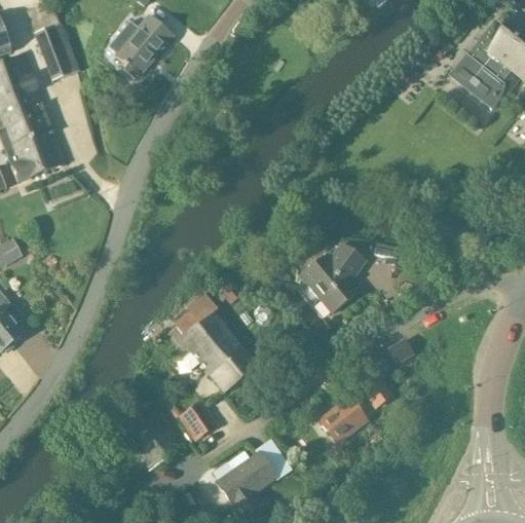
[(504,81),(512,71),(524,80),(524,15),(521,12),(508,29),(497,21),(470,55),(469,54),(451,76),(491,109),(495,106),(498,101),(500,97),(502,91),(503,87),(504,82),(504,81)]
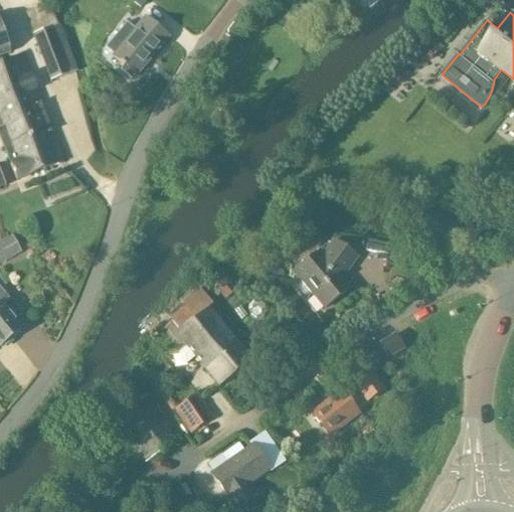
[(118,32),(106,46),(114,53),(113,54),(123,62),(120,66),(130,75),(133,71),(136,73),(149,58),(146,56),(151,51),(153,53),(168,35),(145,16),(135,27),(134,29),(126,22),(118,32)]
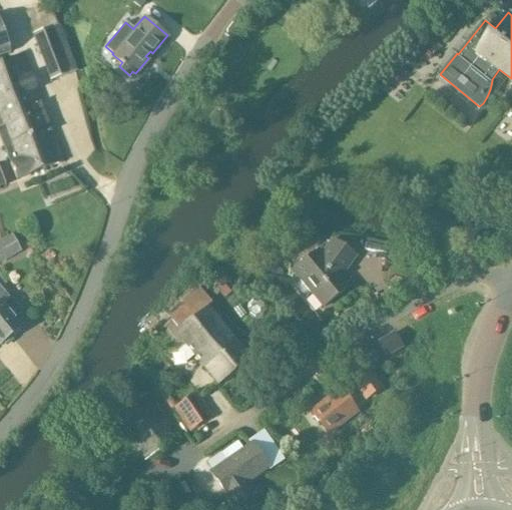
[(0,54),(11,51),(0,20),(0,54)]
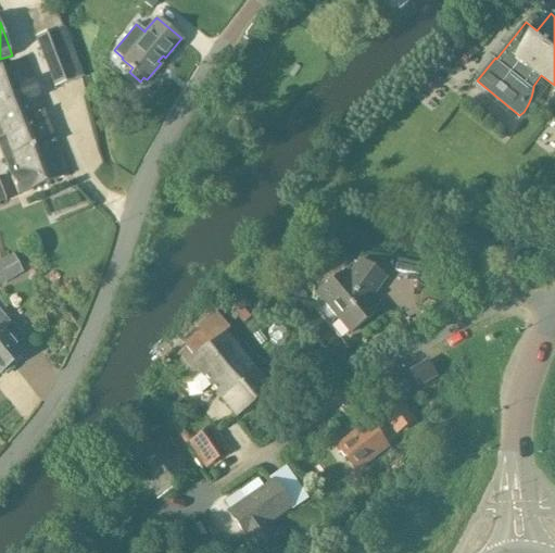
[(37,36),(55,85),(86,73),(66,24),(37,36)]
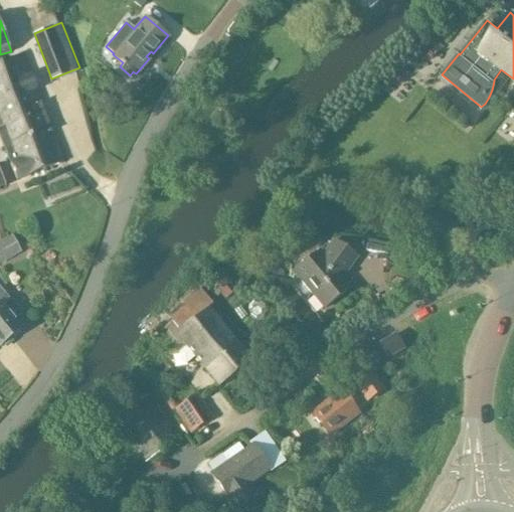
[(0,62),(0,61),(0,126),(25,116),(22,108),(42,100),(25,53),(0,62)]
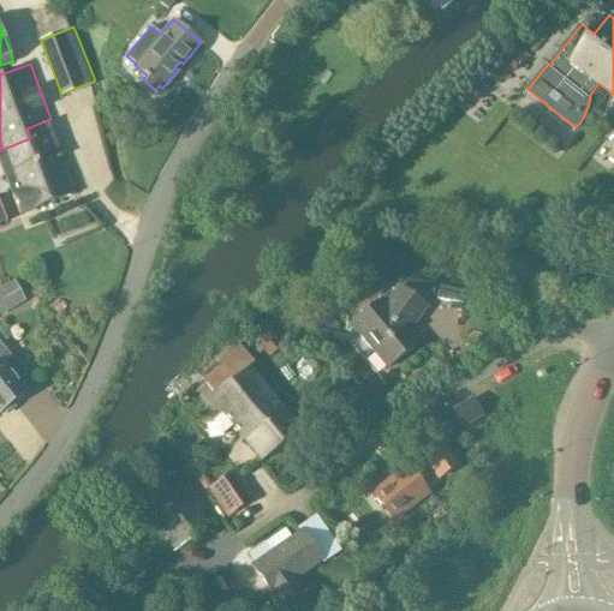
[(30,138),(0,150),(0,157),(21,213),(78,191),(51,119),(27,129),(30,138)]
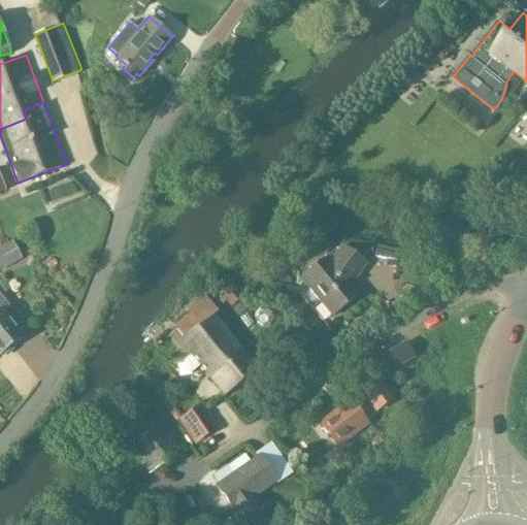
[(0,166),(0,191),(11,187),(4,166),(0,166)]
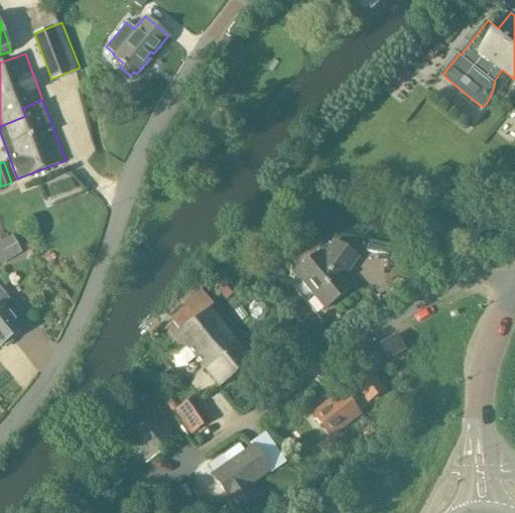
[(343,277),(358,255),(334,238),(324,252),(320,249),(294,270),(325,307),(351,286),(343,277)]
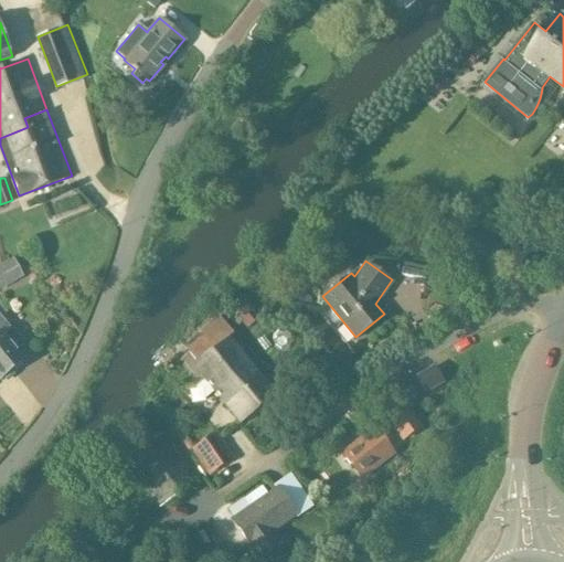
[(0,377),(23,359),(2,332),(10,326),(0,314),(0,377)]
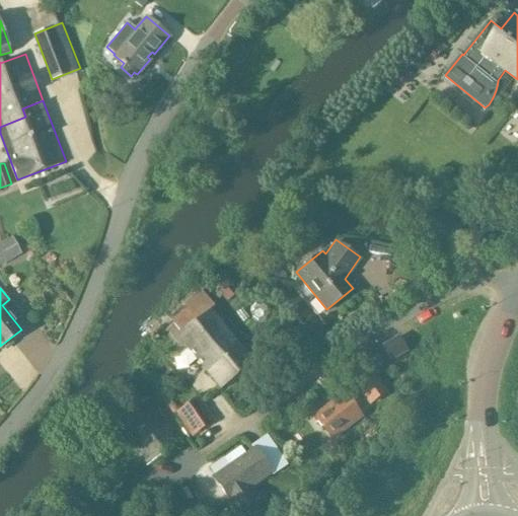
[(220,386),(253,361),(210,307),(214,305),(200,288),(183,301),(188,306),(170,319),(179,332),(177,334),(220,386)]
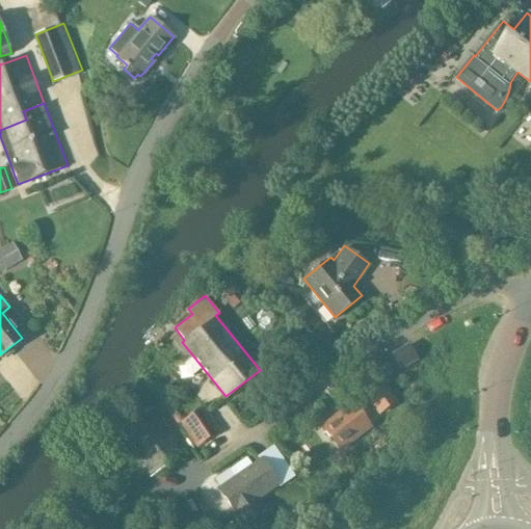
[(416,359),(408,345),(393,353),(400,367),(416,359)]
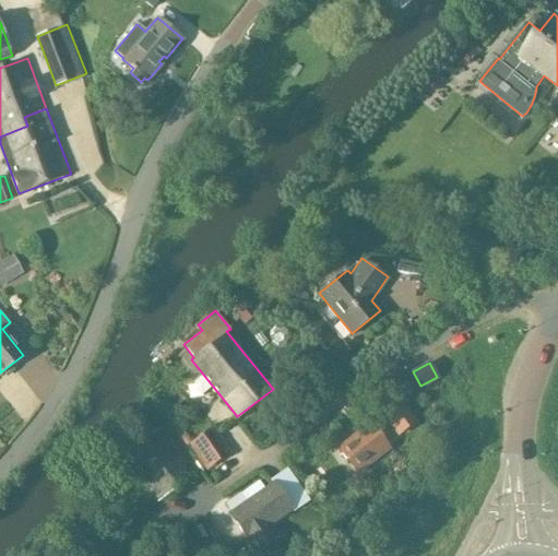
[(401,400),(382,413),(399,434),(416,421),(401,400)]
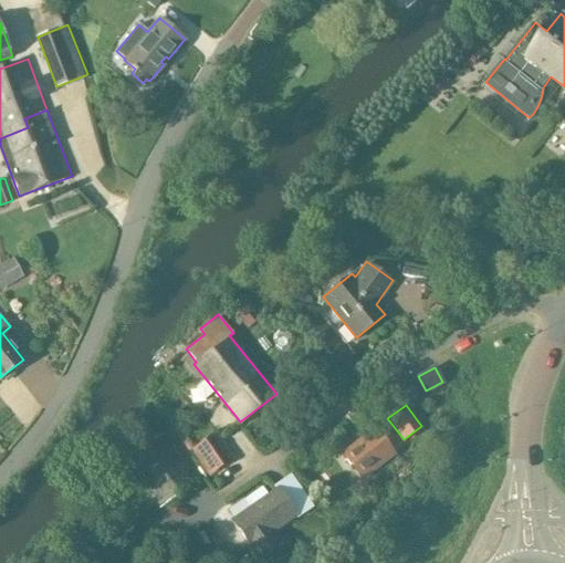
[(375,428),(343,452),(362,478),(394,454),(375,428)]
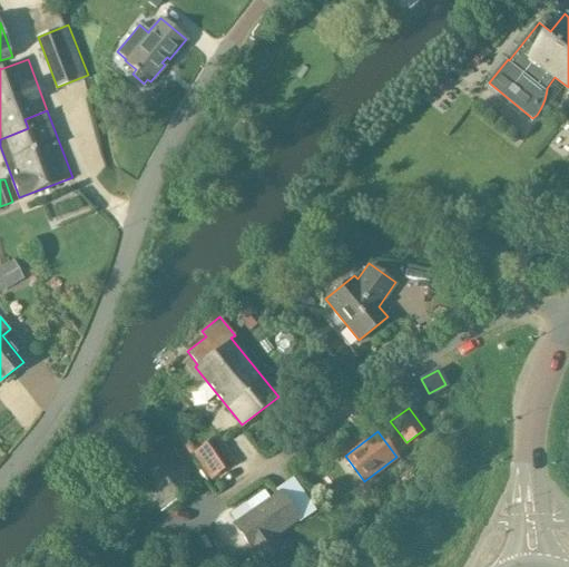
[(235,460),(217,434),(193,450),(211,477),(235,460)]
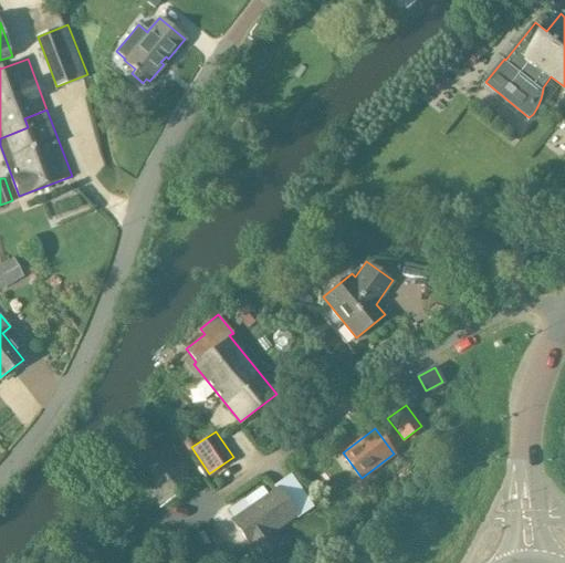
[(159,507),(197,482),(163,433),(126,457),(159,507)]
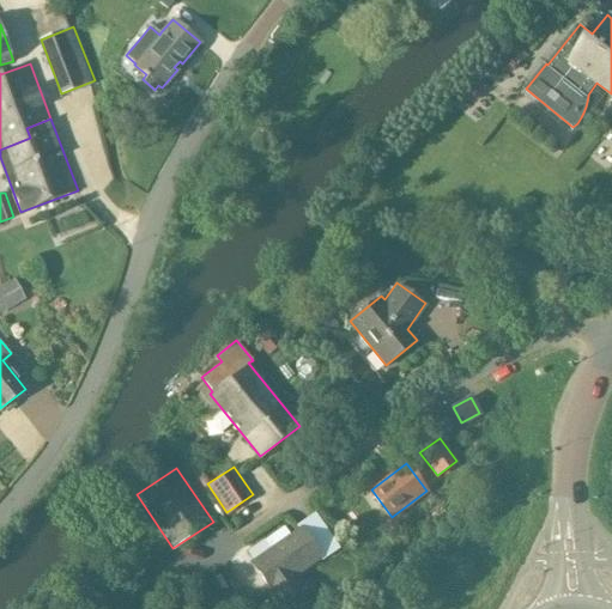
[(254,564),(280,601),(303,585),(294,572),(317,555),(301,531),(292,537),(285,527),(266,540),(273,550),(254,564)]
